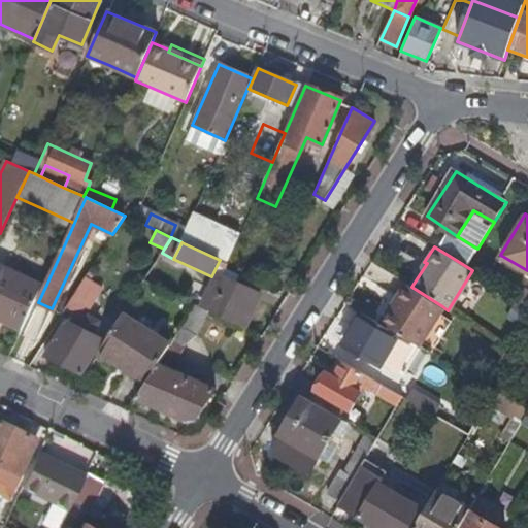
[(220,260),(217,266),(223,269),(225,269),(227,263),(220,260)]
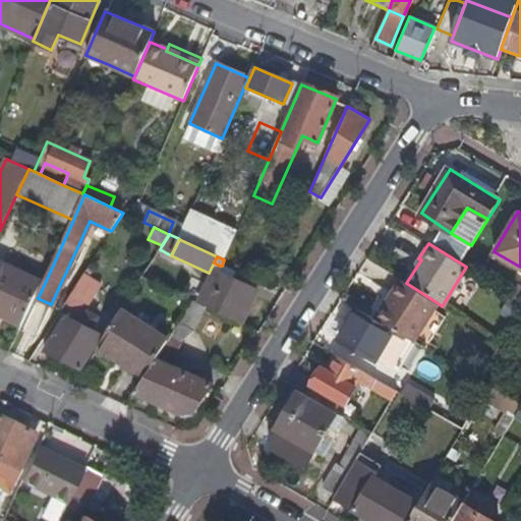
[(418,258),(404,282),(406,283),(421,259),(418,258)]
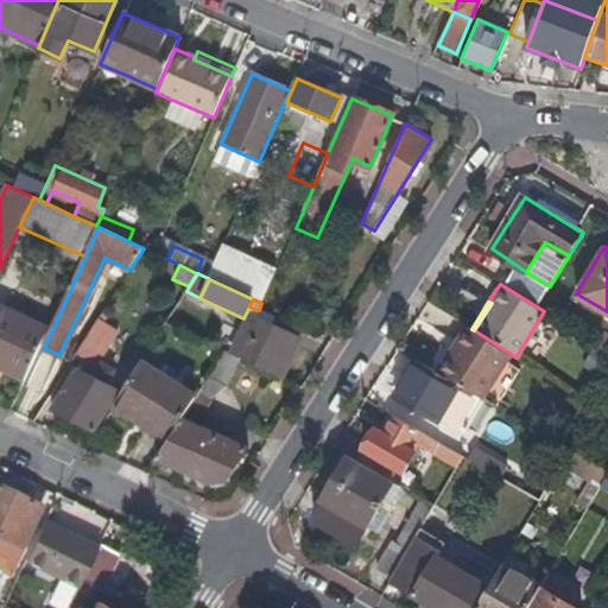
[(0,309),(0,363),(30,379),(44,348),(54,328),(2,304),(0,309)]
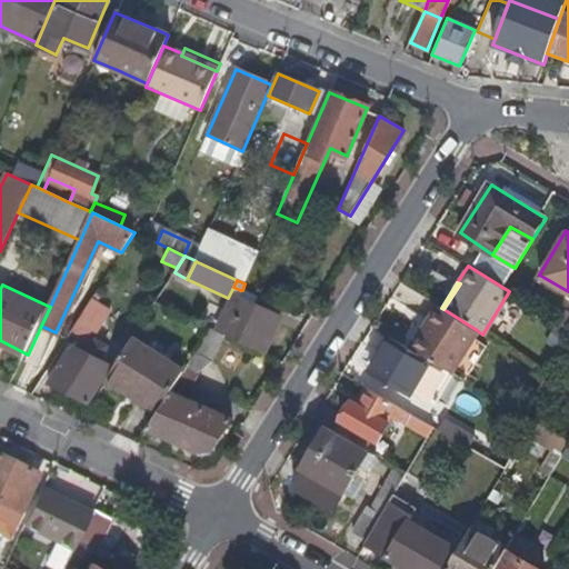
[(240,290),(237,298),(252,305),(256,297),(242,290),(240,290)]
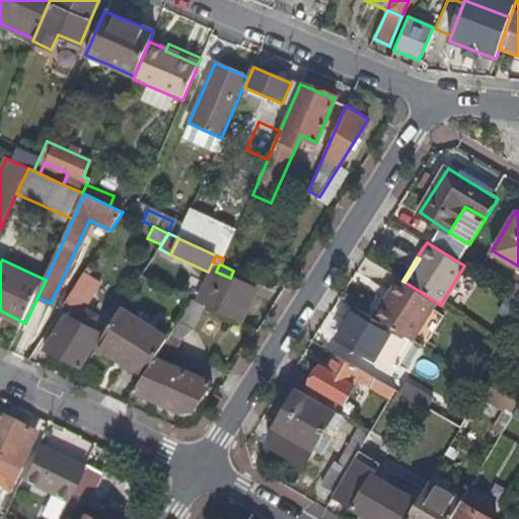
[(211,269),(196,302),(206,307),(238,322),(253,289),(230,278),(216,272),(211,269)]
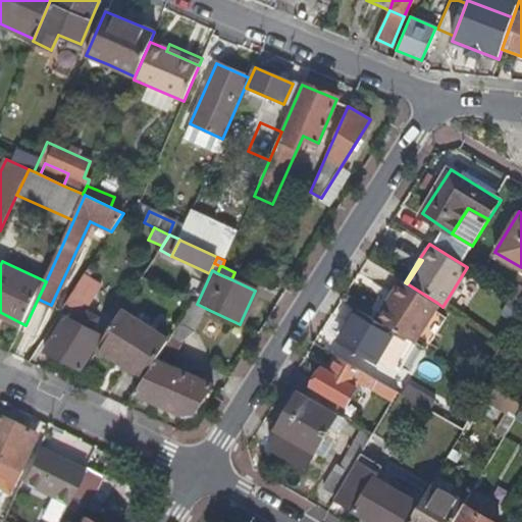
[(94,280),(84,274),(67,301),(77,307),(94,280)]
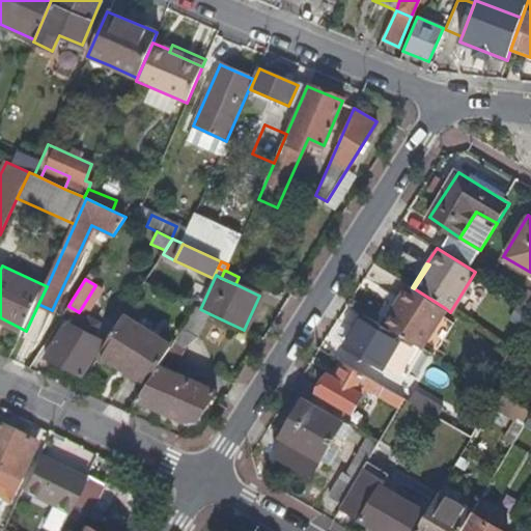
[(408,284),(382,325),(400,335),(421,347),(445,308),(414,288),(412,287),(408,284)]
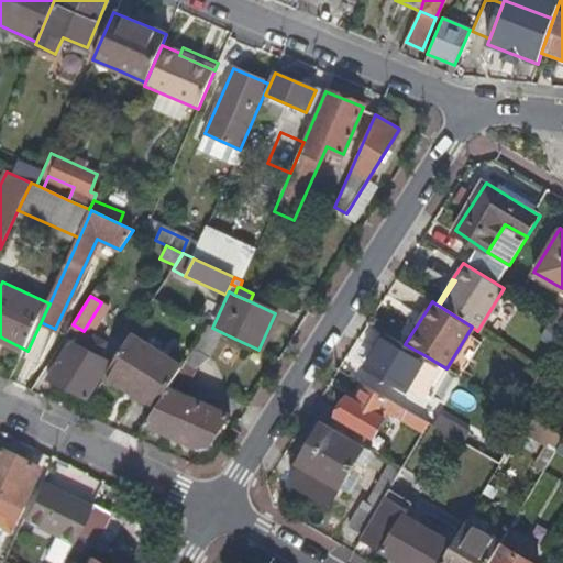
[(209,356),(223,333),(212,328),(209,327),(195,349),(209,356)]
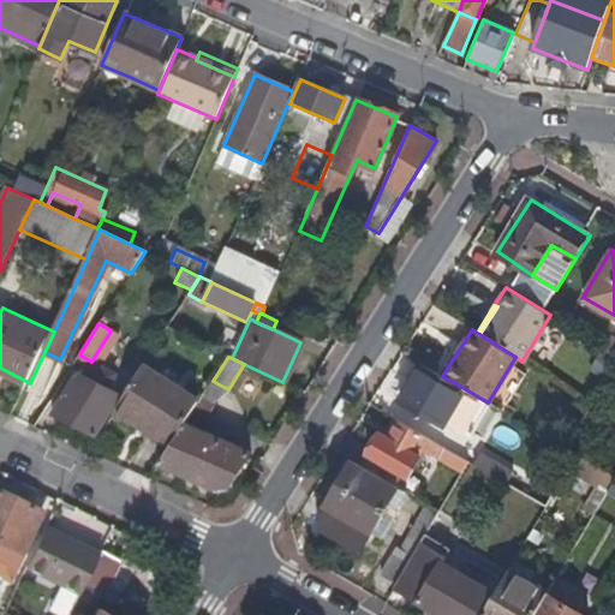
[(162,363),(155,374),(191,398),(195,393),(179,382),(183,376),(162,363)]
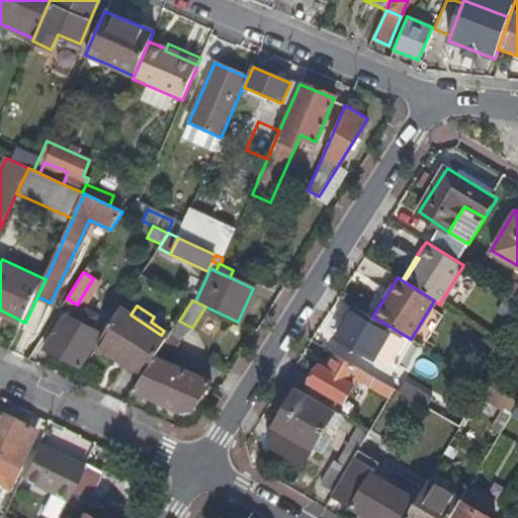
[(371,357),(391,327),(372,317),(355,307),(338,337),(371,357)]
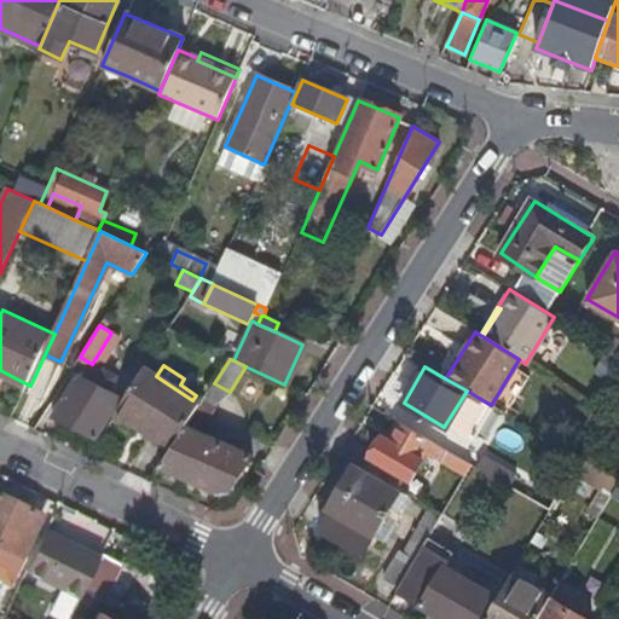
[(156,376),(144,369),(117,409),(139,423),(174,446),(185,428),(190,421),(201,405),(192,400),(156,376)]
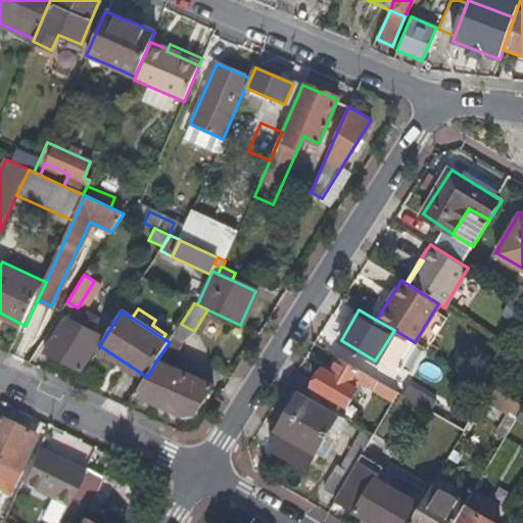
[(83,324),(67,316),(45,351),(81,370),(103,334),(92,328),(98,316),(89,313),(83,324)]
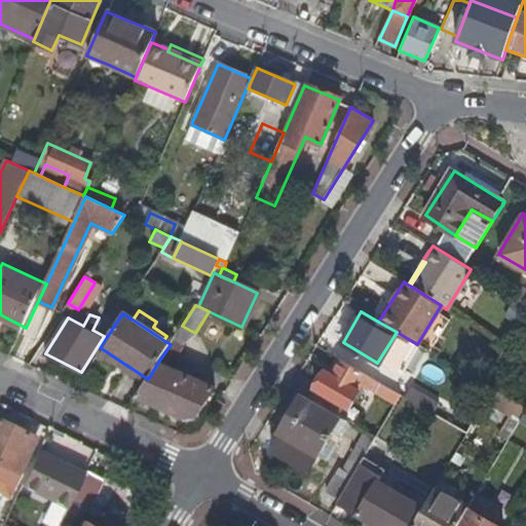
[(182,345),(187,347),(195,333),(182,326),(174,339),(182,345)]
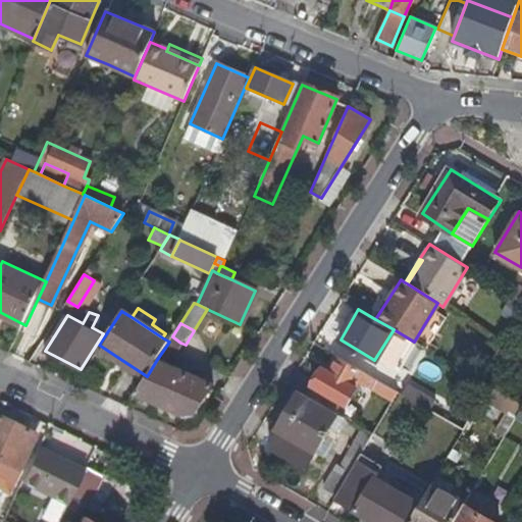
[(180,343),(172,336),(169,342),(160,355),(165,358),(168,353),(172,355),(180,343)]
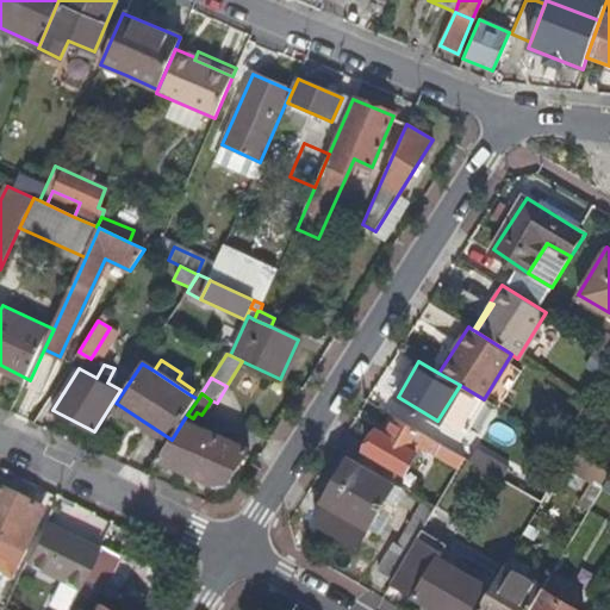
[(365,449),(400,471),(405,473),(417,452),(416,450),(419,444),(459,467),(465,456),(393,415),(383,431),(377,428),(365,449)]
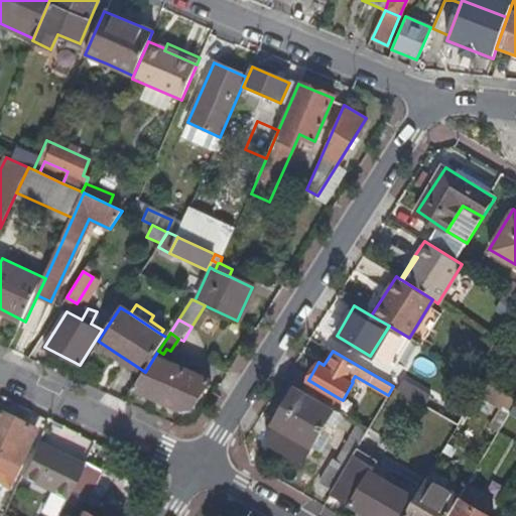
[(113,358),(143,376),(145,372),(116,353),(113,358)]
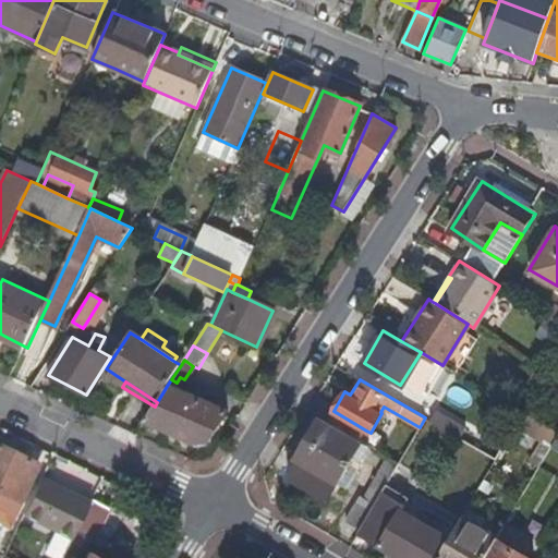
[(227,413),(167,386),(157,402),(155,407),(145,422),(196,446),(206,446),(227,413)]
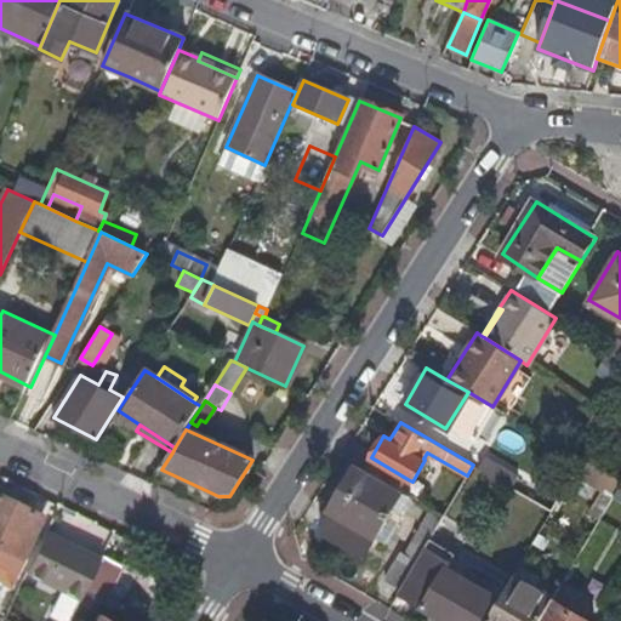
[(507,491),(517,472),(482,456),(473,476),(507,491)]
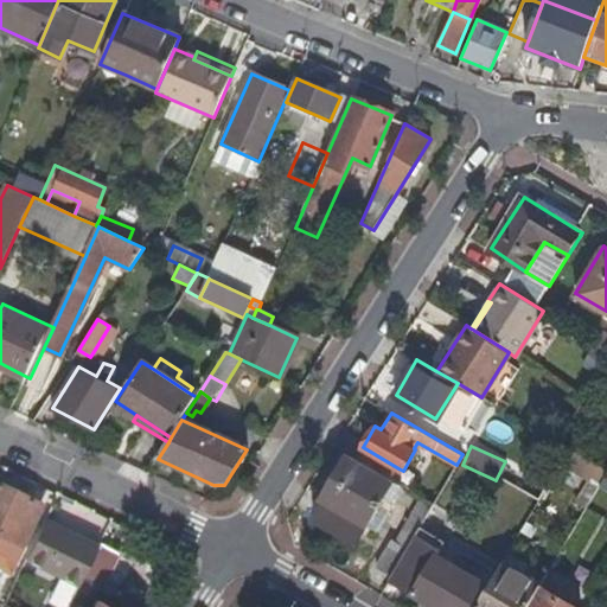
[(363,447),(357,459),(393,479),(398,468),(363,447)]
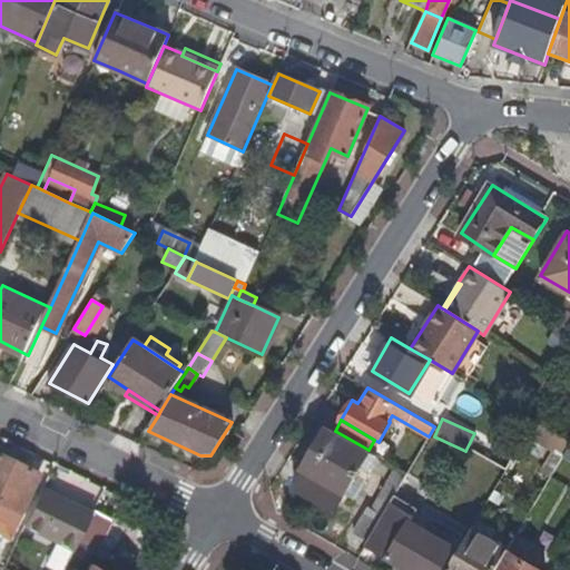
[(549,443),(566,453),(569,443),(569,441),(534,422),(527,435),(547,446),(549,443)]
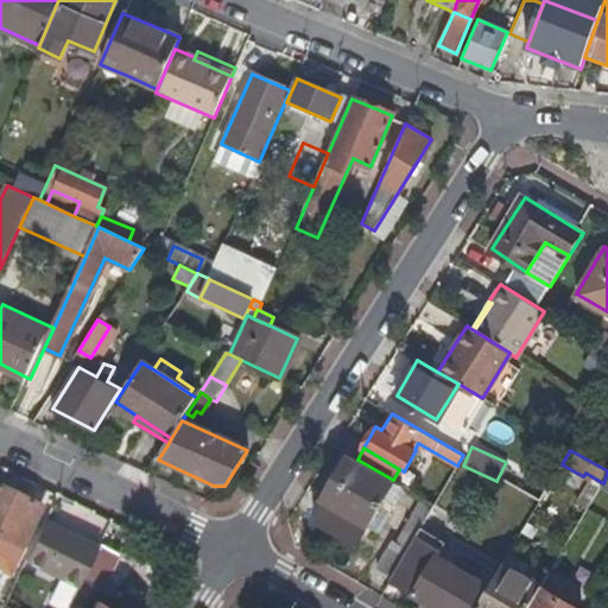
[(388,487),(393,480),(358,460),(349,455),(322,500),(325,502),(315,521),(355,545),(366,527),(377,533),(393,505),(382,499),(388,487)]
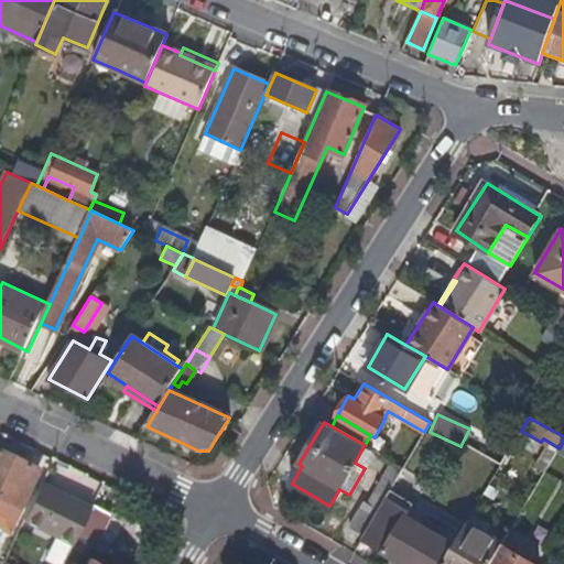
[(30,465),(0,451),(0,500),(20,510),(32,484),(23,479),(30,465)]
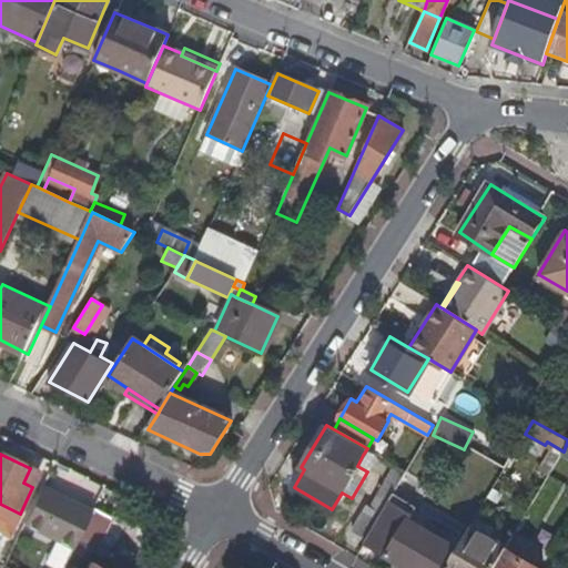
[(367,472),(373,460),(363,455),(357,466),(367,472)]
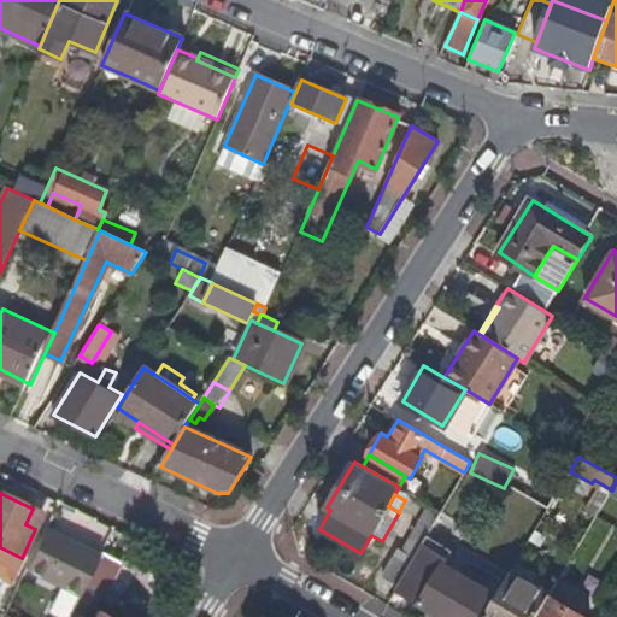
[(381,577),(398,586),(432,528),(441,512),(428,505),(401,552),(398,550),(381,577)]
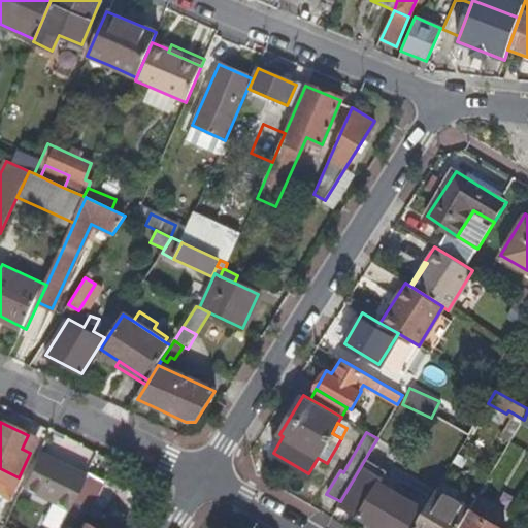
[(22,449),(30,453),(36,439),(28,435),(22,449)]
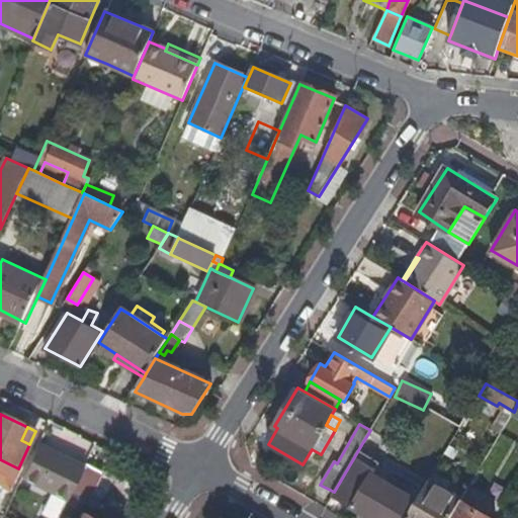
[(382,455),(362,443),(334,492),(332,495),(370,517),(400,517),(412,497),(389,483),(386,486),(370,477),(382,455)]
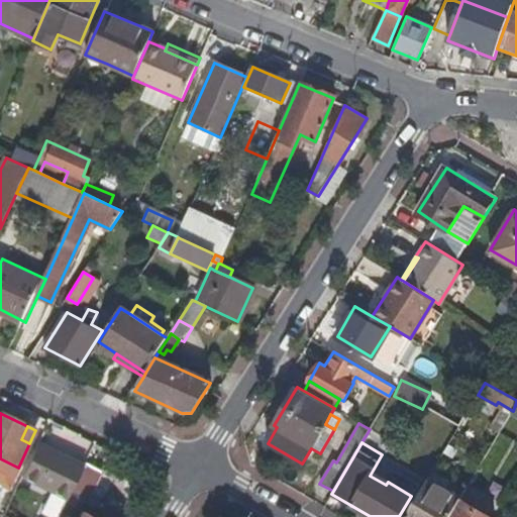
[(83,466),(37,444),(21,478),(67,500),(69,495),(83,466)]
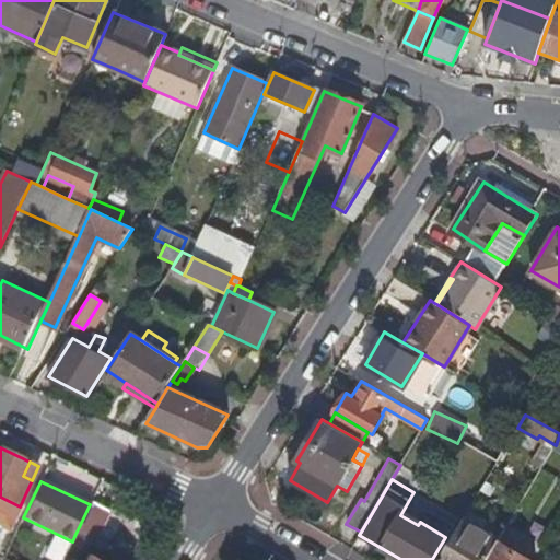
[(109,509),(91,500),(90,504),(74,536),(90,543),(92,544),(103,549),(107,540),(96,536),(109,509)]
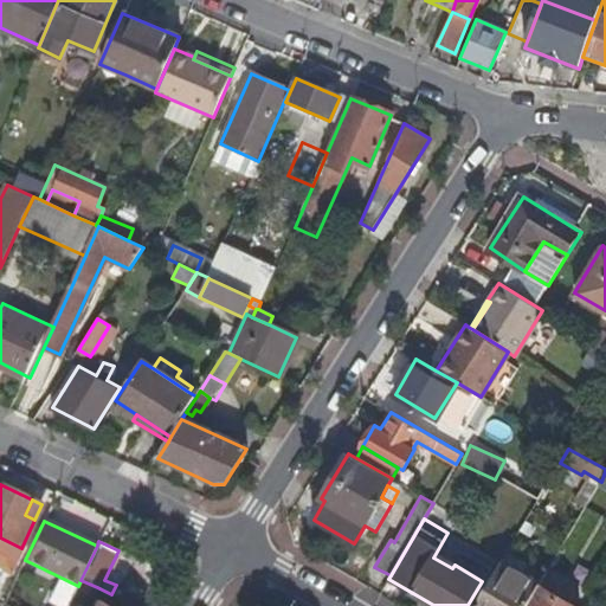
[(475,605),(527,605),(540,585),(501,562),(475,605)]
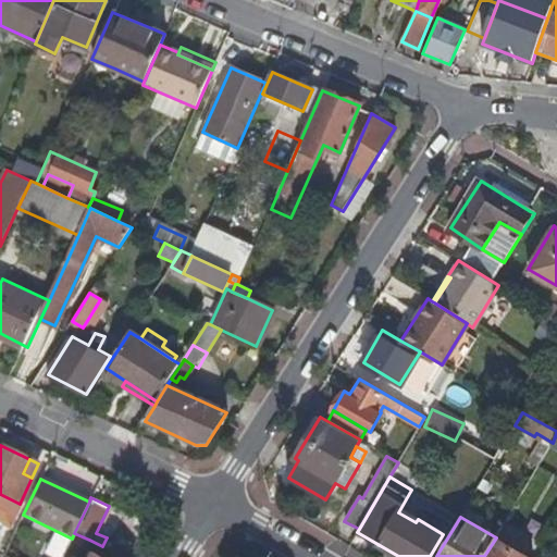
[(486,556),(528,556),(497,540),(486,556)]
